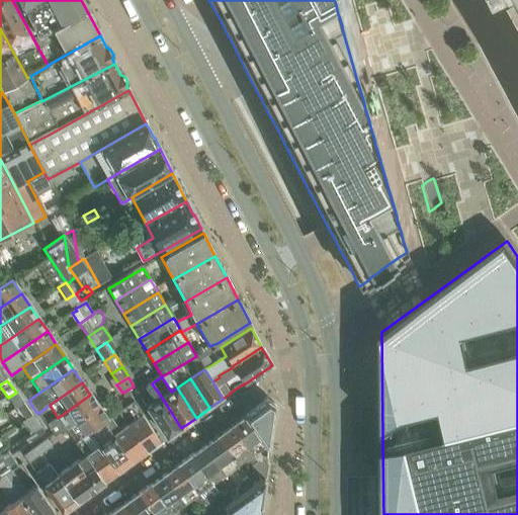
[(152,383),(146,388),(155,403),(147,409),(166,439),(181,428),(162,398),(152,383)]
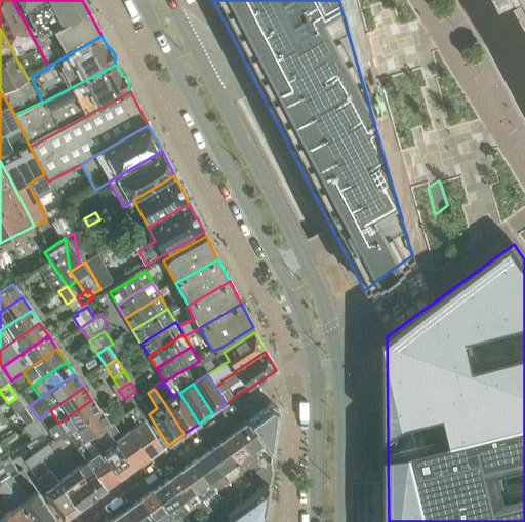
[(16,398),(8,403),(16,415),(25,410),(16,398)]
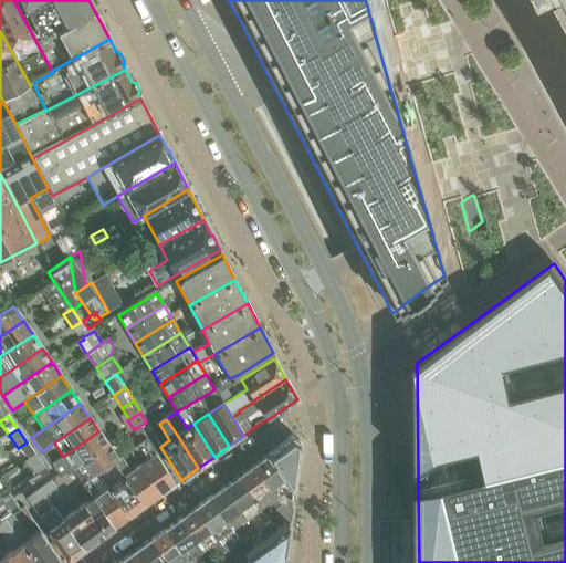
[(67,462),(54,471),(60,479),(72,471),(108,446),(98,431),(63,457),(67,462)]
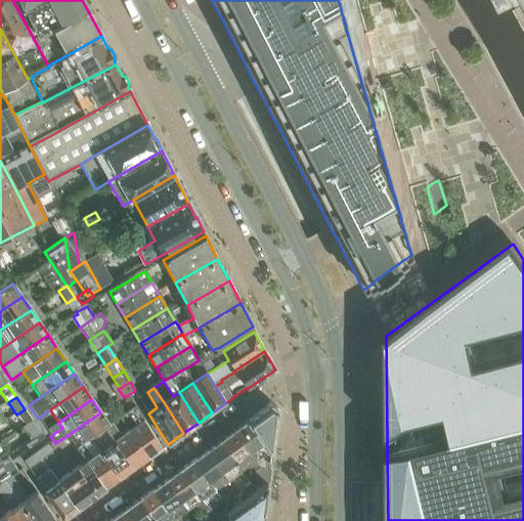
[(270,405),(248,422),(269,452),(271,453),(273,438),(274,439),(277,410),(270,405)]
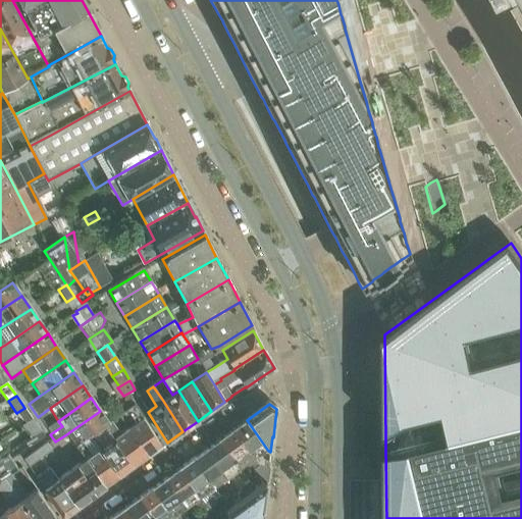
[(137,424),(128,430),(147,457),(161,447),(134,406),(127,411),(137,424)]
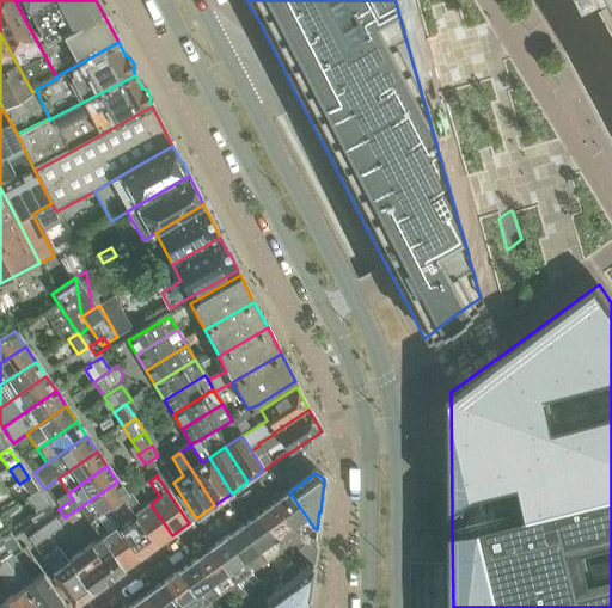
[(78,509),(85,519),(89,524),(97,519),(99,517),(115,507),(123,502),(128,497),(117,481),(78,509)]
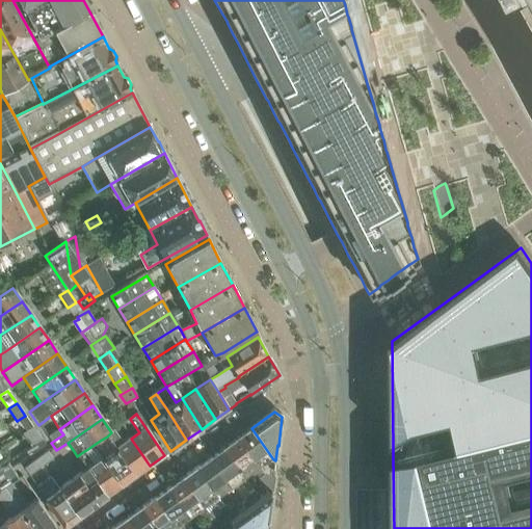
[(33,428),(23,435),(31,448),(42,441),(33,428)]
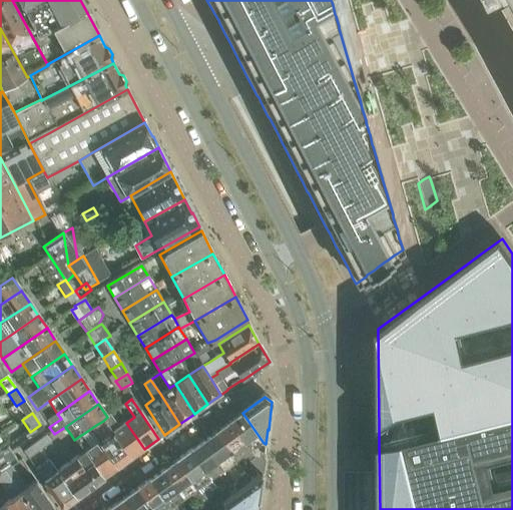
[(242,413),(229,423),(254,459),(248,463),(259,476),(262,474),(266,444),(264,443),(242,413)]
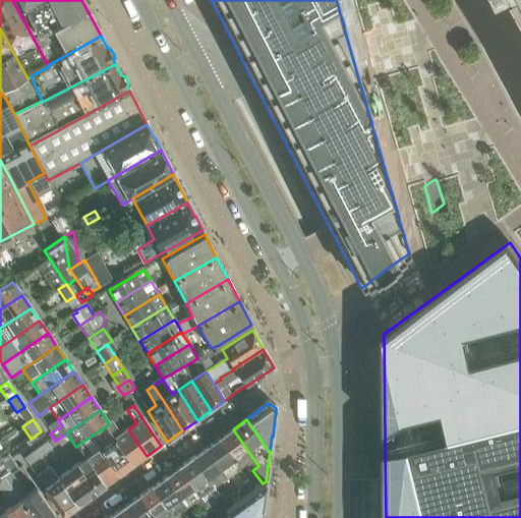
[(109,423),(105,427),(132,466),(147,456),(128,429),(121,435),(112,422),(109,423)]
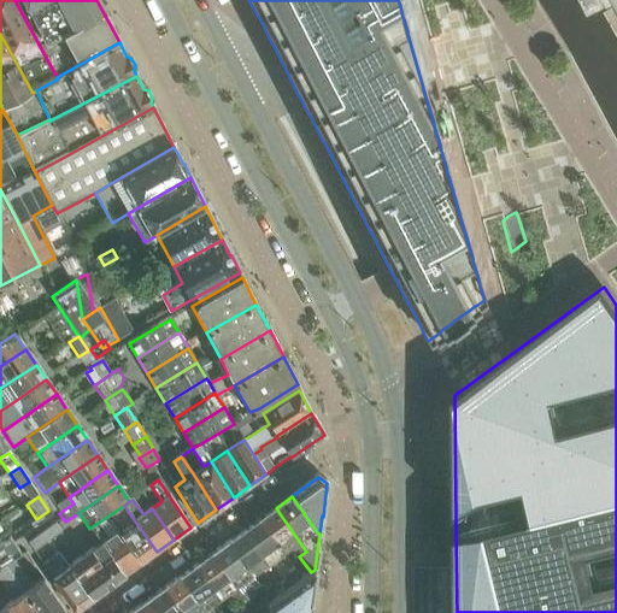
[(124,506),(116,511),(127,526),(118,532),(141,564),(157,552),(124,506)]
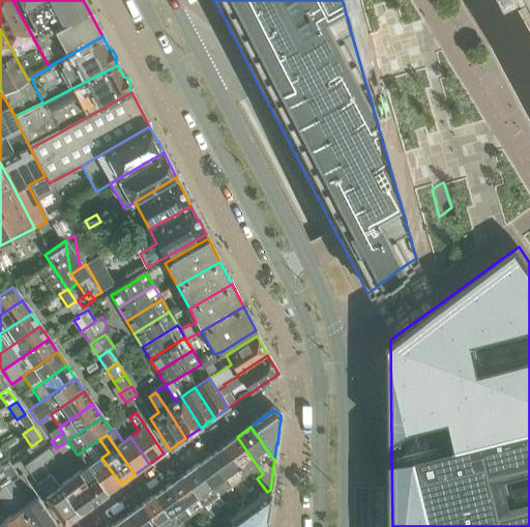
[(237,437),(223,447),(243,476),(259,498),(267,492),(257,478),(263,474),(237,437)]
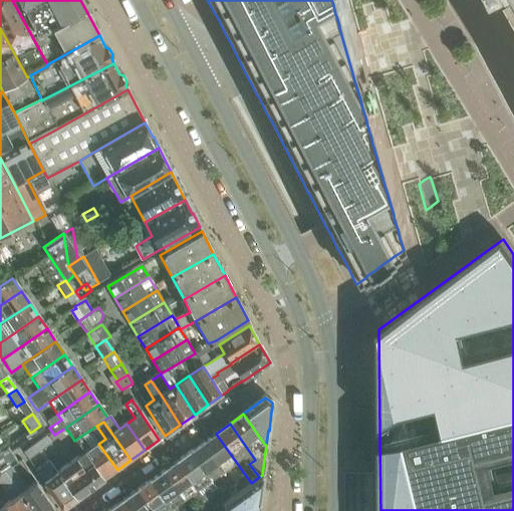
[(223,471),(236,462),(216,434),(204,444),(223,471)]
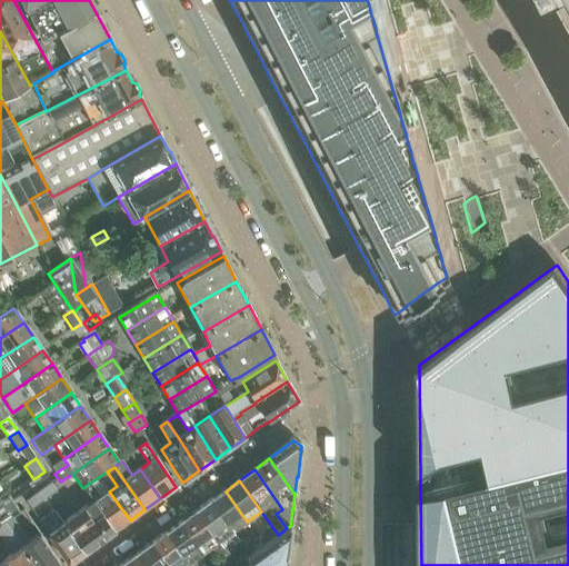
[(90,483),(82,488),(93,503),(115,532),(130,520),(109,492),(100,497),(90,483)]
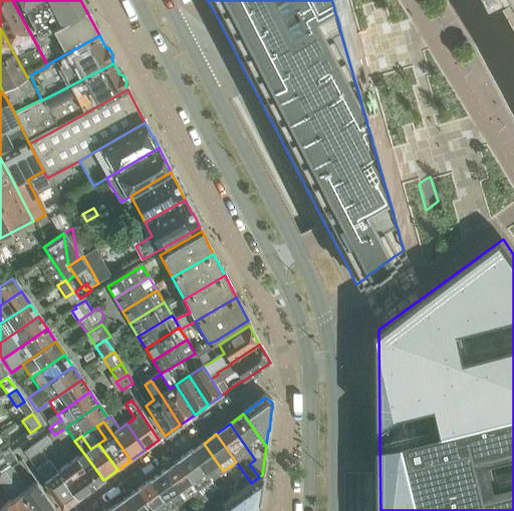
[(47,437),(23,454),(28,461),(52,445),(47,437)]
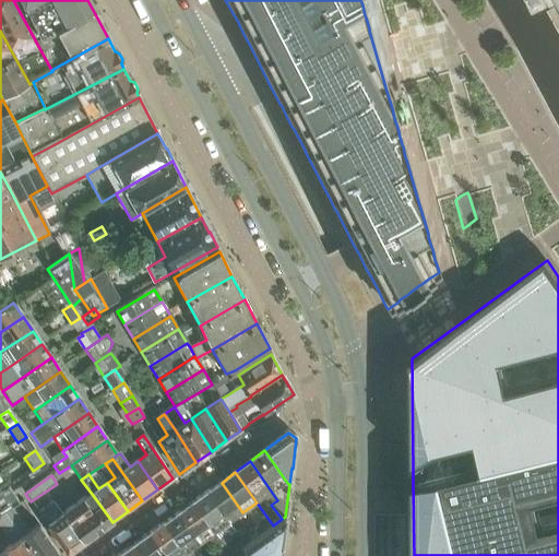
[(222,483),(206,493),(236,534),(238,537),(245,532),(235,518),(242,512),(222,483)]
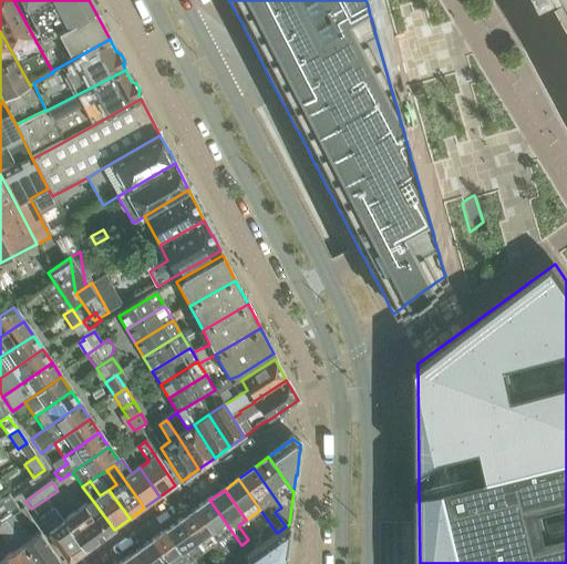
[(11,500),(0,508),(0,520),(18,509),(11,500)]
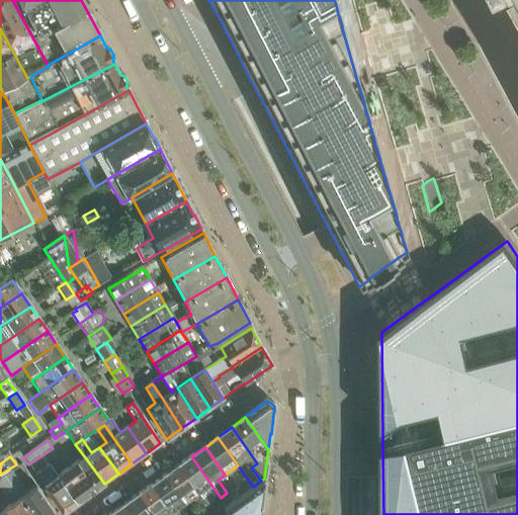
[(219,495),(191,456),(178,465),(198,494),(203,490),(211,500),(219,495)]
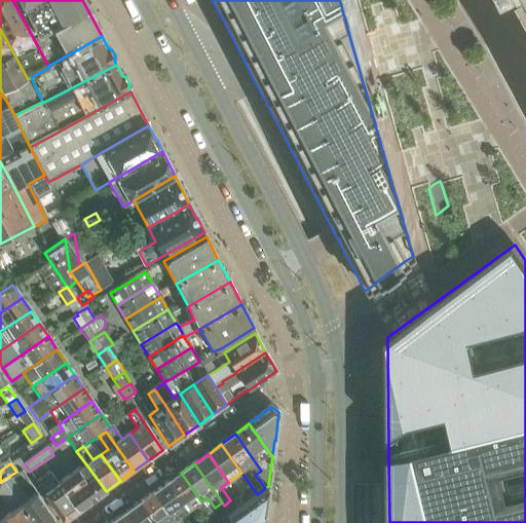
[(86,464),(81,468),(59,484),(59,485),(78,511),(106,491),(86,464)]
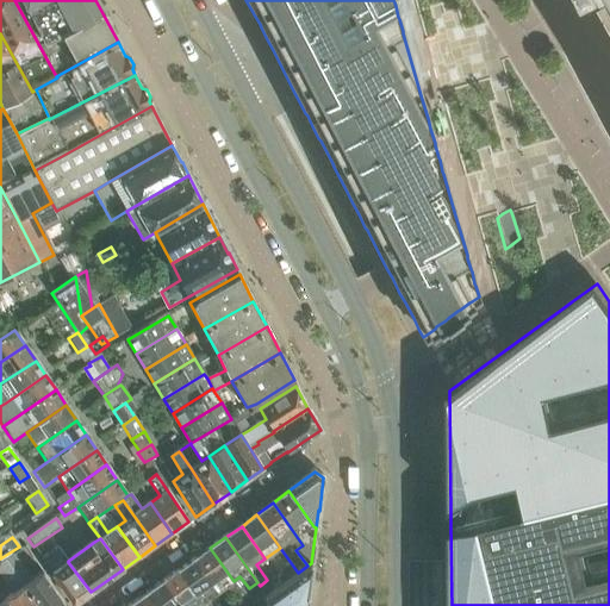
[(58,548),(42,560),(73,604),(91,592),(68,562),(68,561),(58,548)]
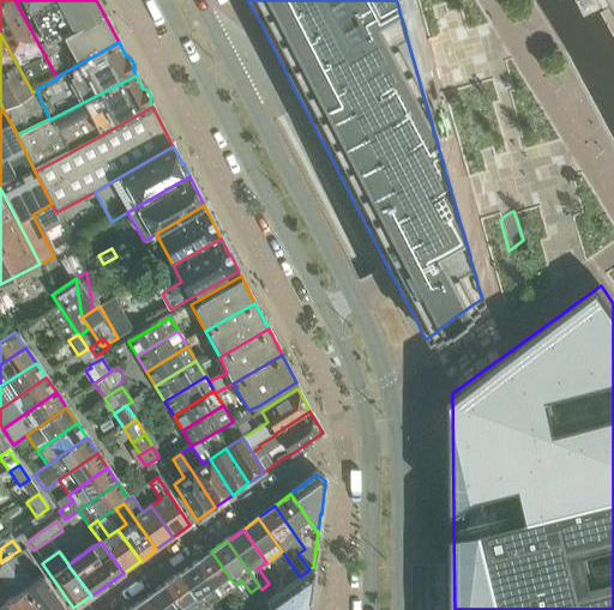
[(235,602),(234,602),(240,609),(252,609),(235,585),(211,551),(194,563),(196,563),(218,597),(227,591),(235,602)]
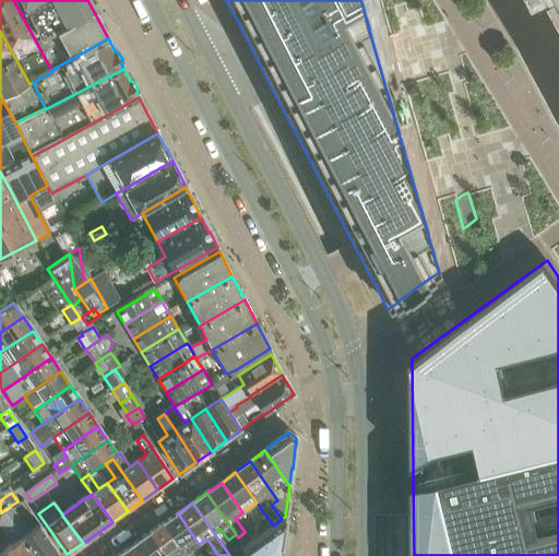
[(15,511),(8,517),(34,555),(60,555),(39,525),(31,532),(15,511)]
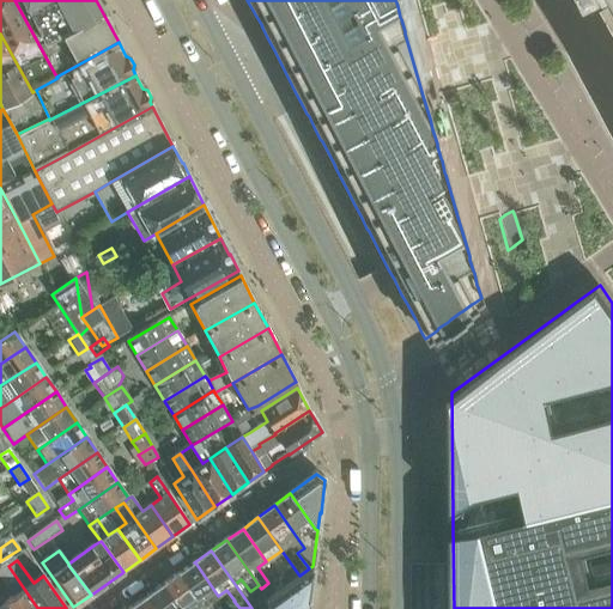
[(214,608),(210,602),(218,596),(195,562),(178,574),(204,608),(214,608)]
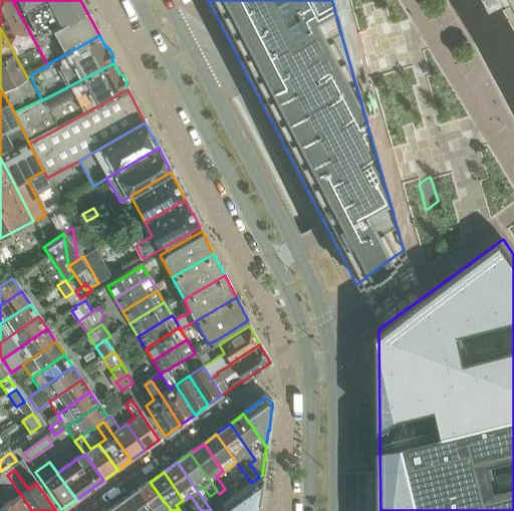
[(15,499),(5,505),(9,510),(31,510),(7,475),(0,480),(10,494),(11,494),(15,499)]
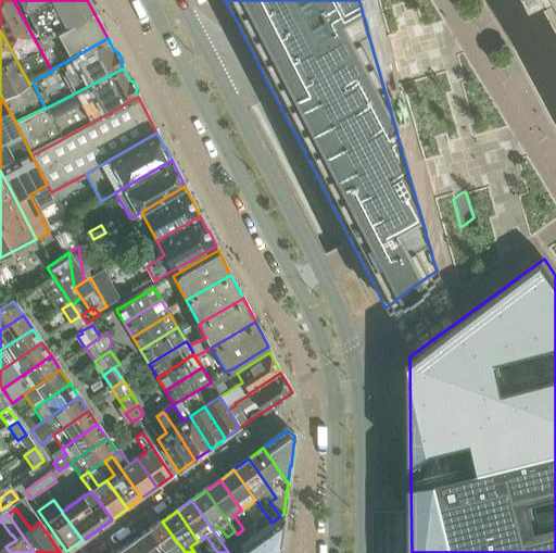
[(277,552),(283,514),(280,516),(272,523),(241,544),(241,552),(277,552)]
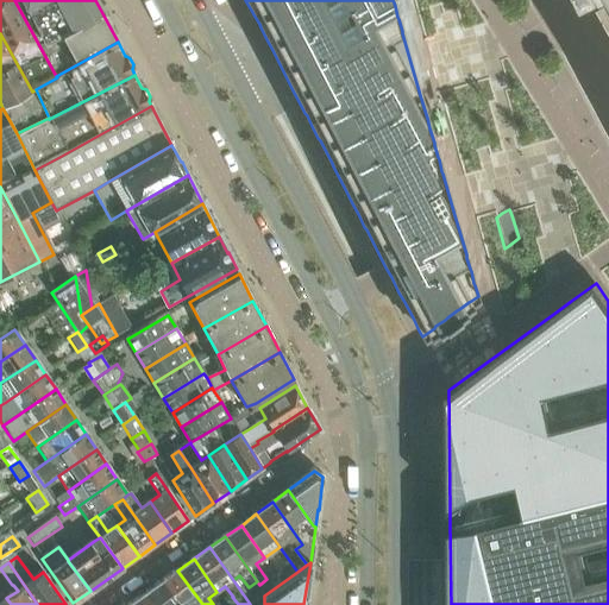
[(202,604),(177,571),(162,581),(179,604),(202,604)]
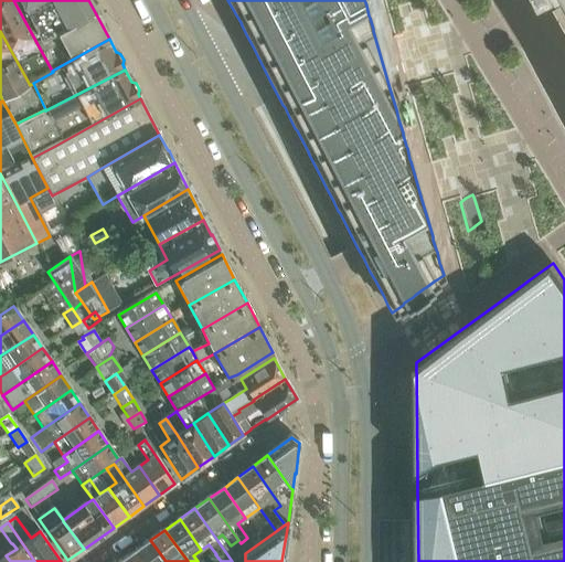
[(150,540),(136,551),(144,561),(166,561),(150,540)]
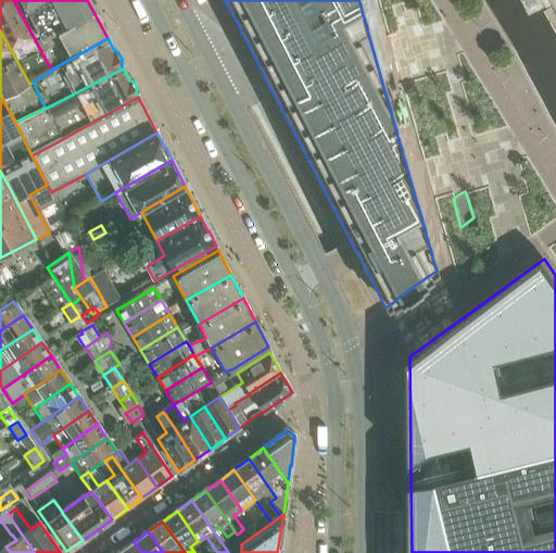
[(141,552),(134,542),(119,552),(141,552)]
